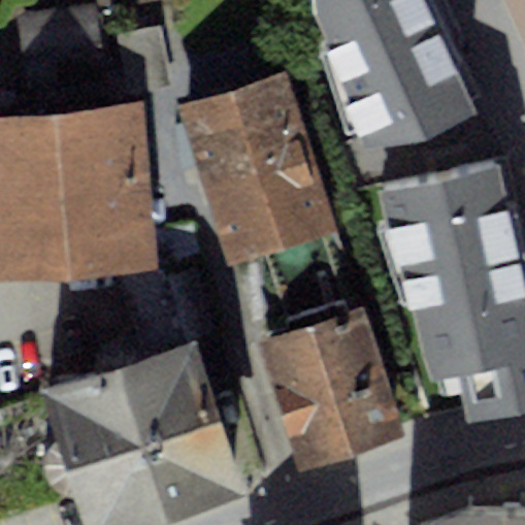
[(305,0),(307,9),(341,131),(353,128),(357,141),(470,115),(452,52),(454,29),(439,0),(305,0)]
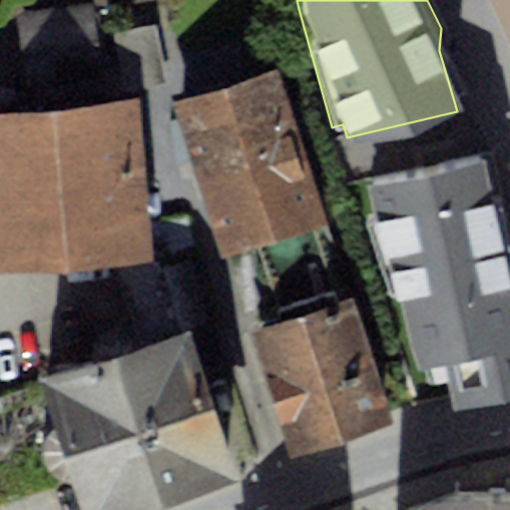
[(23,78),(97,67),(87,1),(14,12),(23,78)]
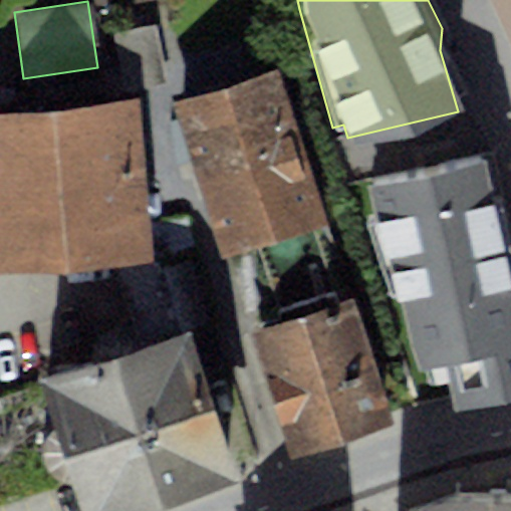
[(278,80),(179,110),(225,262),(324,232),(278,80)]
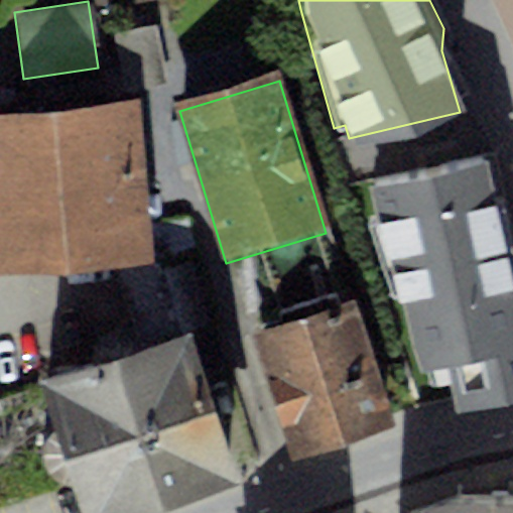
[(137,103),(0,114),(0,279),(151,266),(137,103)]
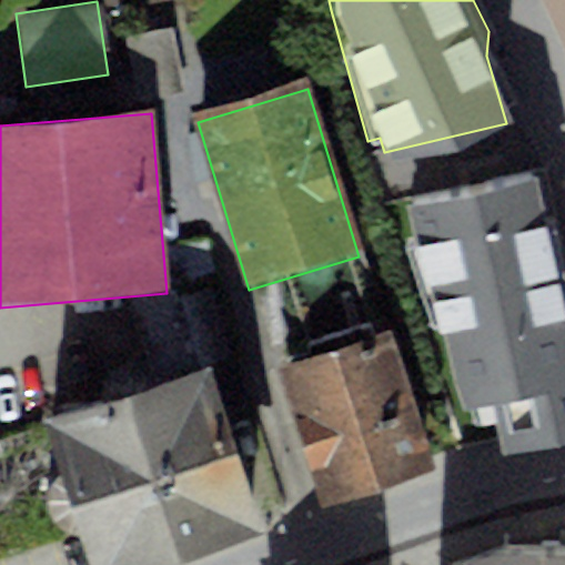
[(432,323),(437,332),(450,404),(491,397),(500,446),(564,434),(564,250),(560,244),(542,167),(403,201),(432,323)]
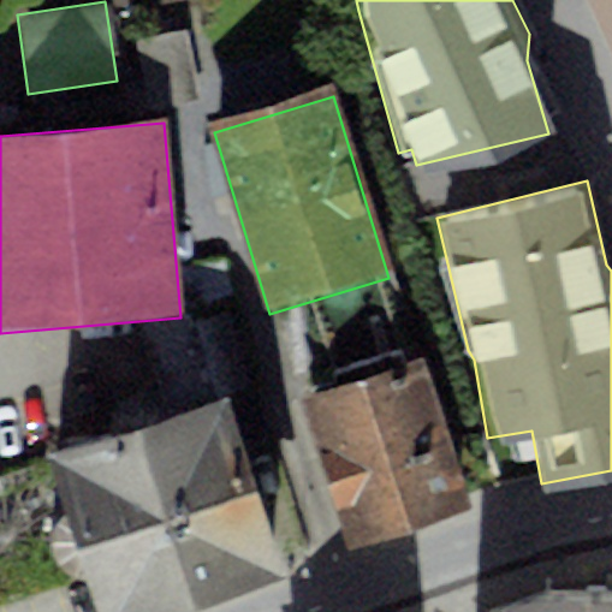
[(427,366),(304,405),(355,556),(476,515),(427,366)]
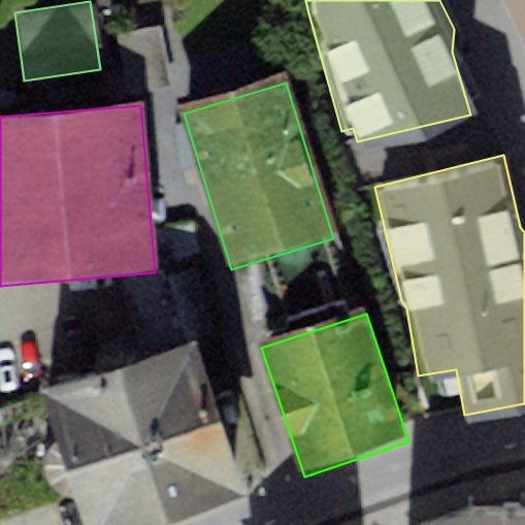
[(199,346),(44,392),(85,524),(152,524),(245,497),(199,346)]
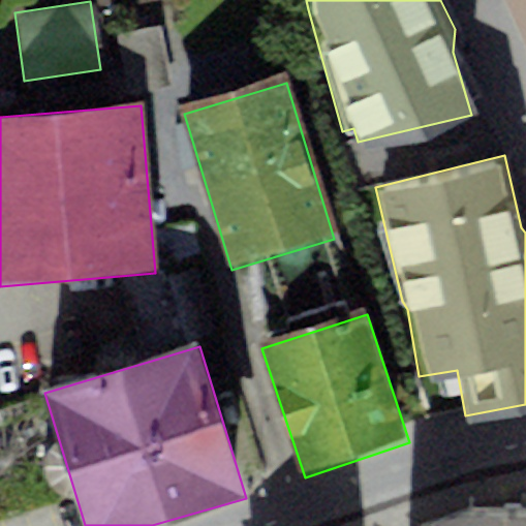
[(525,525),(525,511),(474,507),(430,525),(525,525)]
